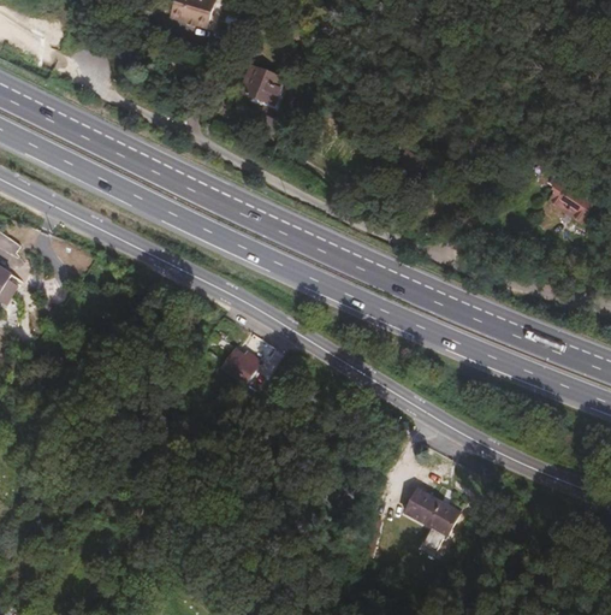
[(206,28),(214,0),(176,0),(171,17),(206,28)]
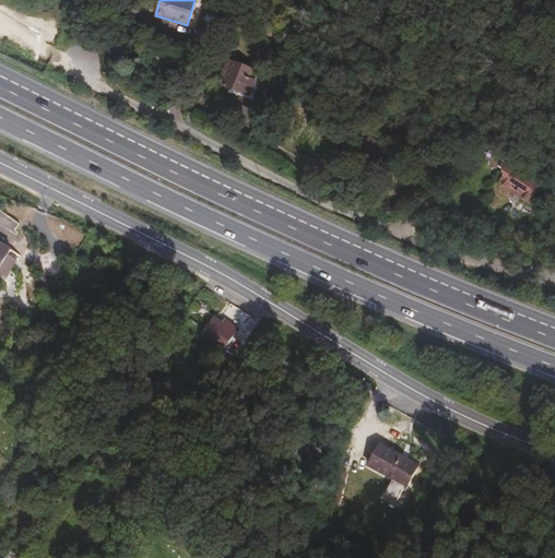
[(256,69),(226,57),(216,81),(236,88),(236,91),(250,97),(258,78),(254,75),(256,69)]
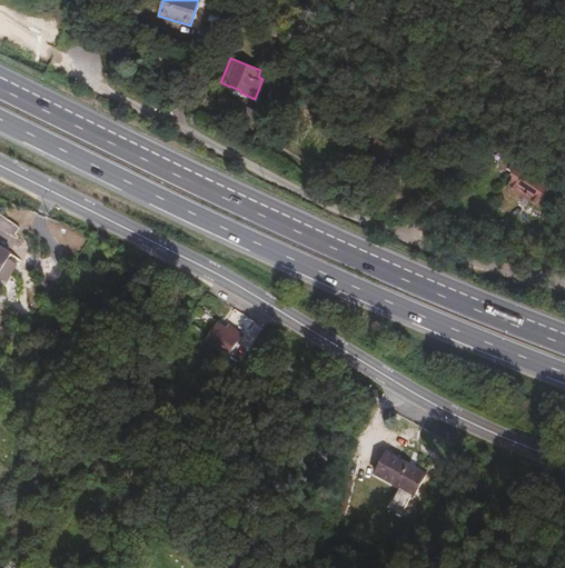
[(545,179),(518,161),(509,173),(513,176),(506,185),(536,206),(548,188),(542,183),(545,179)]
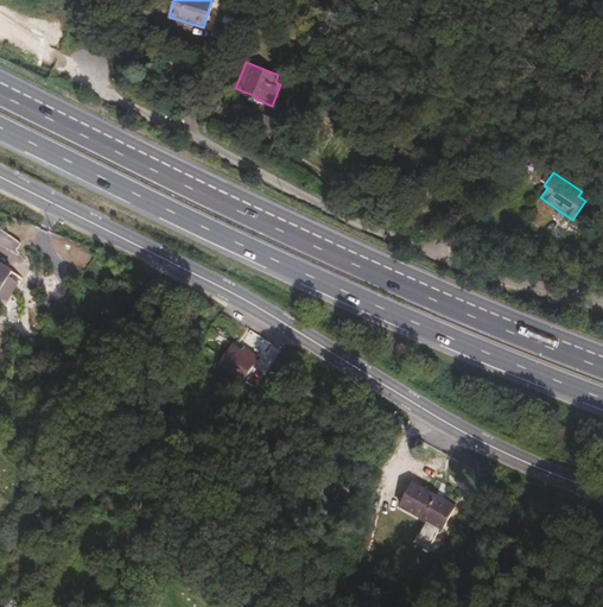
[(493,188),(480,179),(474,188),(487,197),(493,188)]
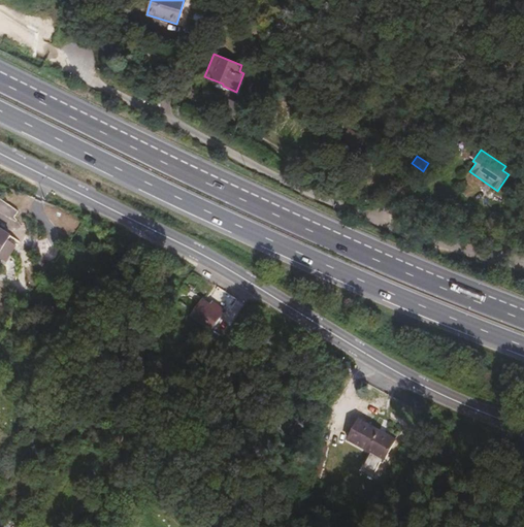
[(505,193),(502,203),(518,208),(522,199),(505,193)]
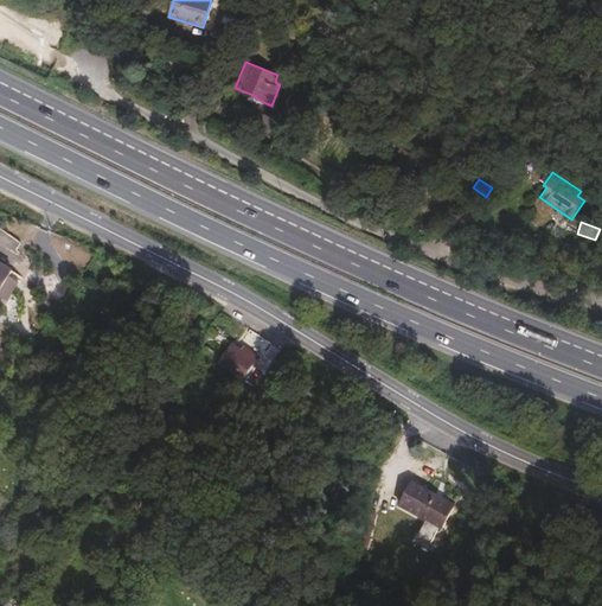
[(601,249),(594,247),(588,265),(601,269),(601,249)]
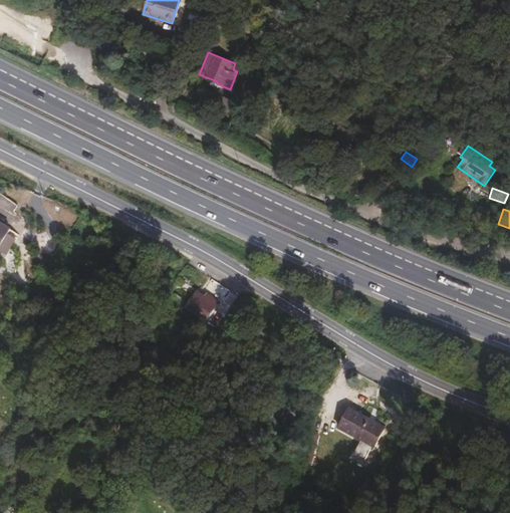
[(492,212),(475,210),(474,216),(491,218),(492,212)]
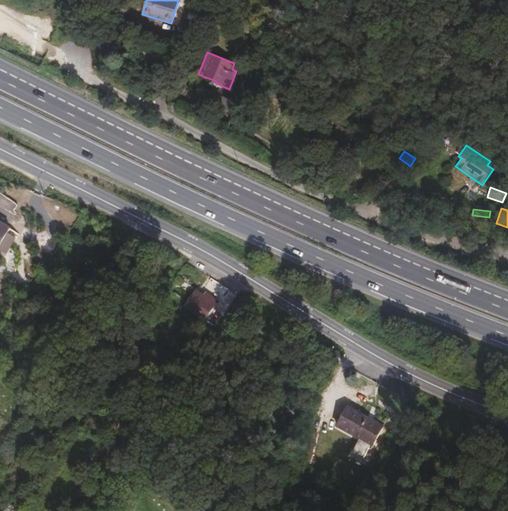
[(5,222),(0,218),(0,243),(3,246),(15,229),(5,222)]
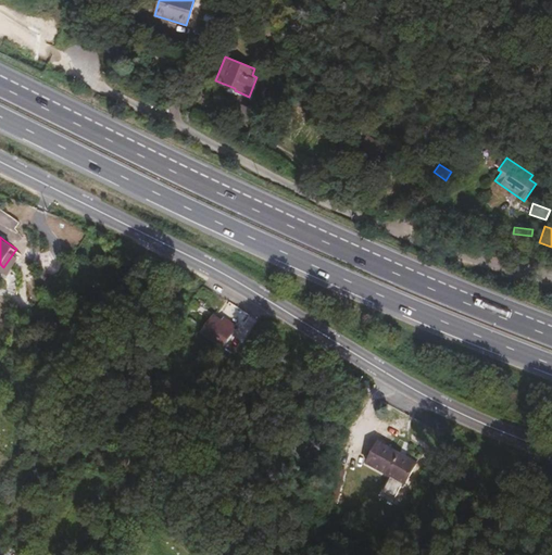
[(213,315),(200,332),(221,347),(233,329),(222,320),(213,315)]
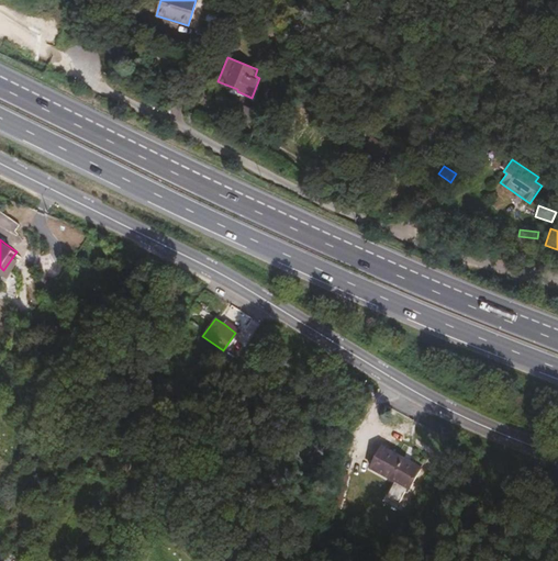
[(226,322),(224,324),(235,333),(237,329),(232,326),(226,322)]
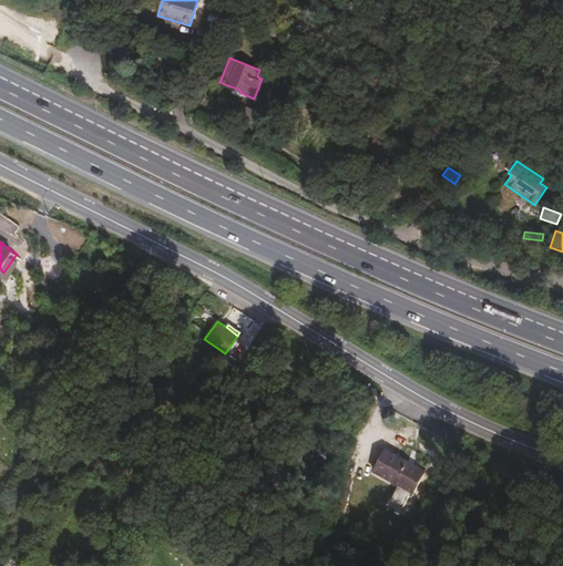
[(405,460),(385,448),(371,471),(397,485),(389,500),(400,506),(409,492),(410,493),(423,470),(405,460)]
